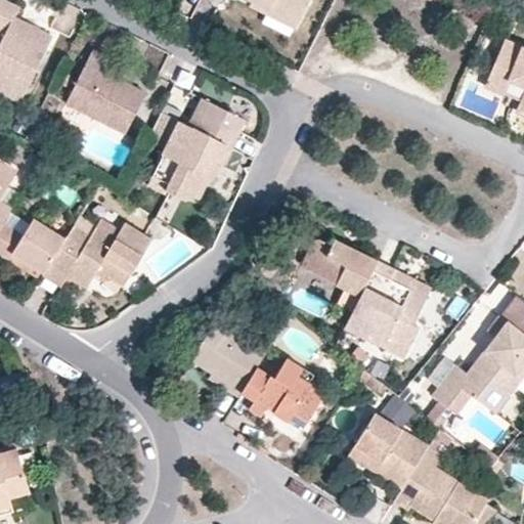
[(18,10),(0,0),(0,31),(5,34),(0,44),(0,86),(23,97),(52,40),(13,20),(18,10)]
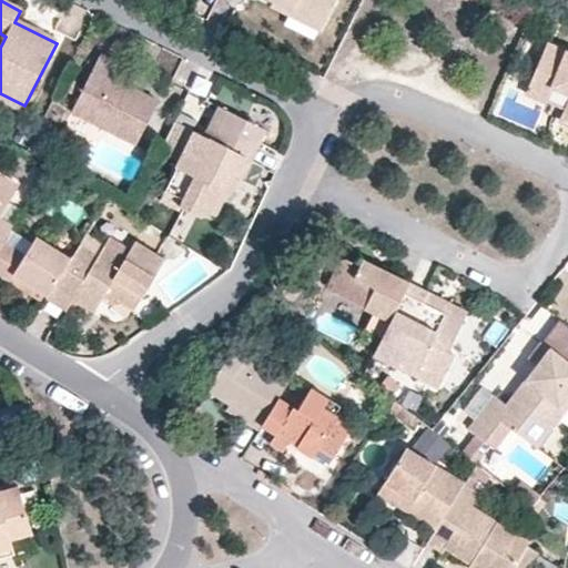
[(338,0),(266,0),(291,12),(296,1),(303,4),(301,9),(328,22),(338,0)]
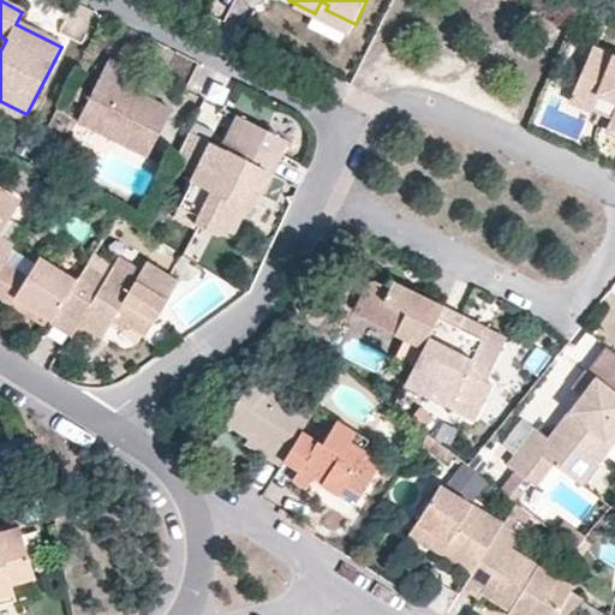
[(67,33),(83,40),(94,12),(79,6),(67,33)]
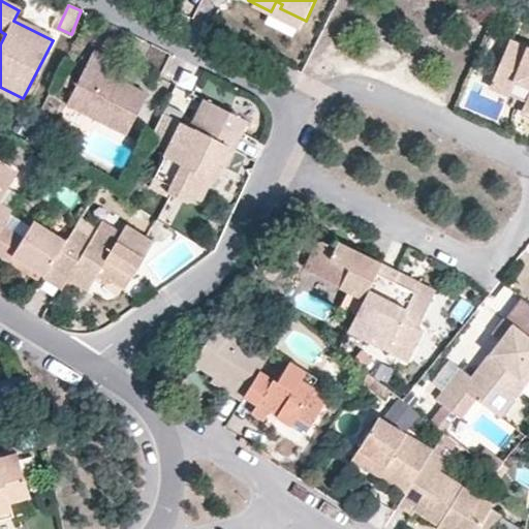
[(528,51),(510,43),(498,74),(516,82),(519,74),(528,78),(528,101),(524,115),(528,116),(528,51)]
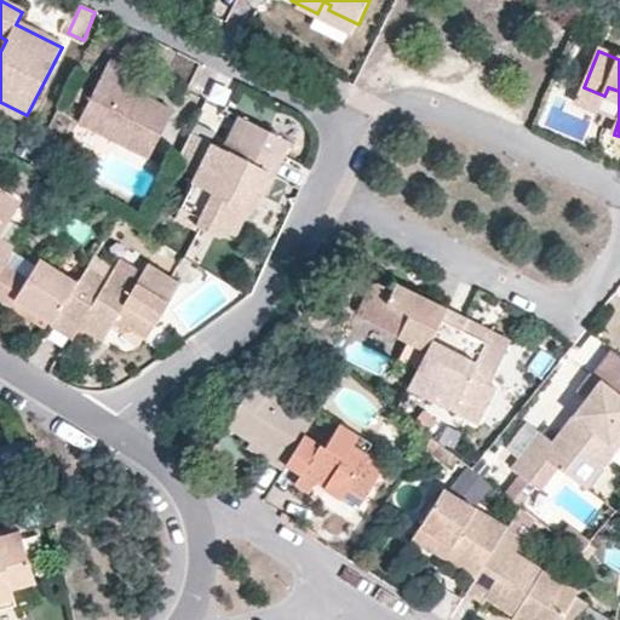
[(128,68),(110,58),(79,121),(148,155),(171,109),(120,85),(128,68)]
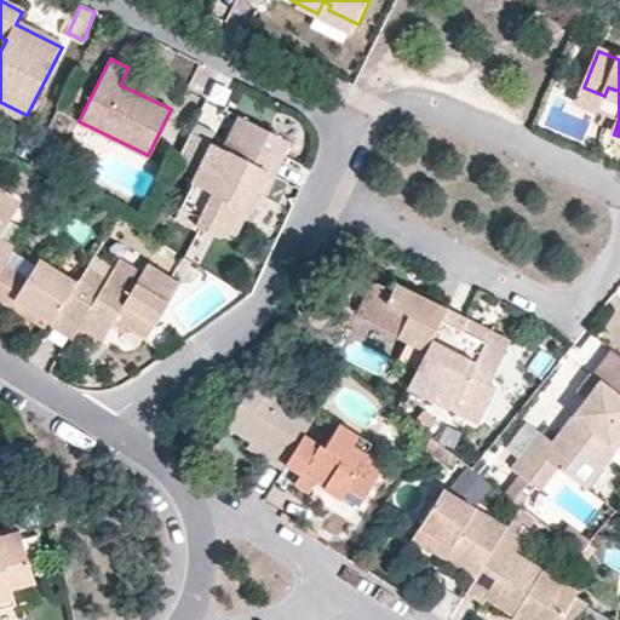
[(291,141),(246,119),(233,144),(236,153),(230,155),(229,150),(217,145),(213,143),(181,207),(200,217),(196,224),(219,236),(228,233),(240,211),(235,200),(245,183),(264,194),(291,141)]
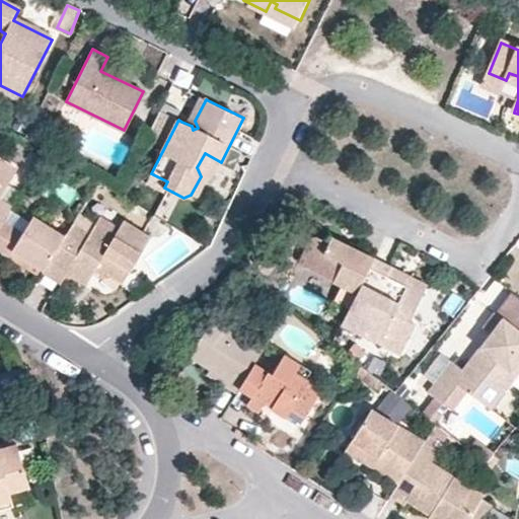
[(159,146),(171,116),(159,110),(146,141),(159,146)]
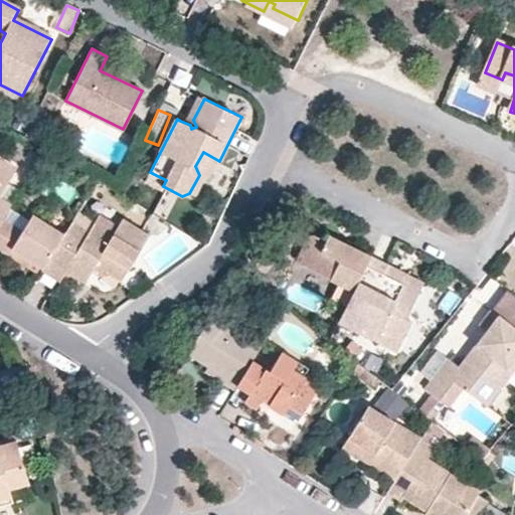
[(0,220),(2,217),(11,203),(6,199),(11,190),(3,186),(15,166),(0,156),(0,220)]
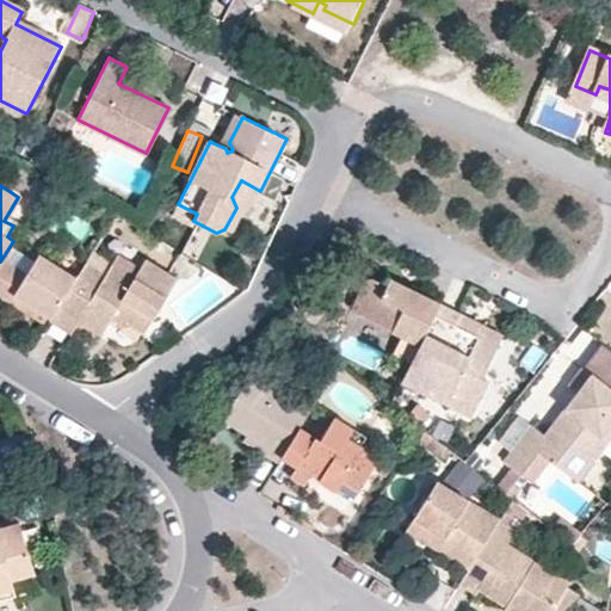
[(75,275),(85,259),(49,236),(39,252),(75,275)]
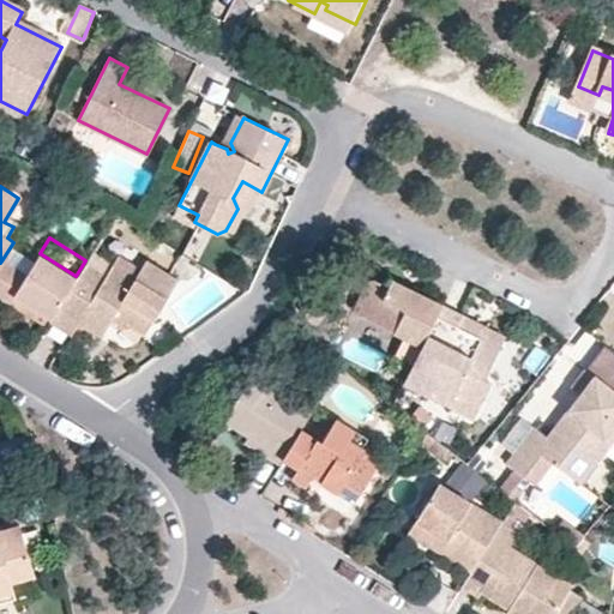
[(0,263),(0,296),(8,302),(12,296),(36,311),(49,319),(76,276),(40,253),(28,274),(2,259),(0,263)]
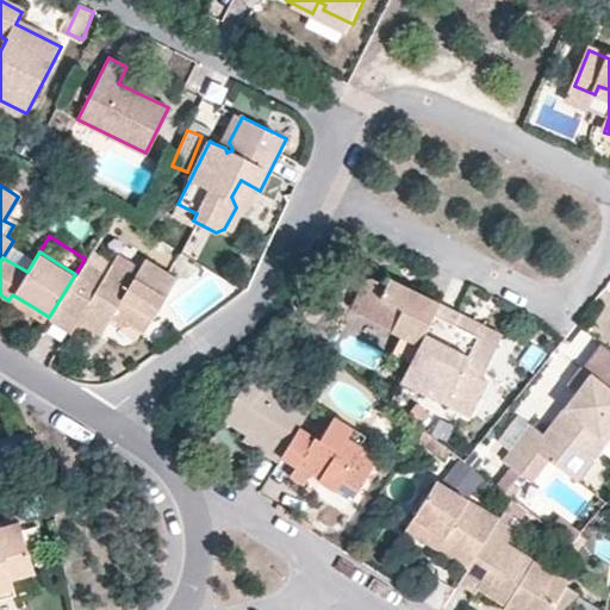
[(49,317),(48,318),(70,331),(76,319),(100,334),(107,323),(117,306),(128,313),(124,322),(141,331),(175,277),(144,257),(139,266),(117,253),(105,272),(85,259),(75,274),(49,317)]
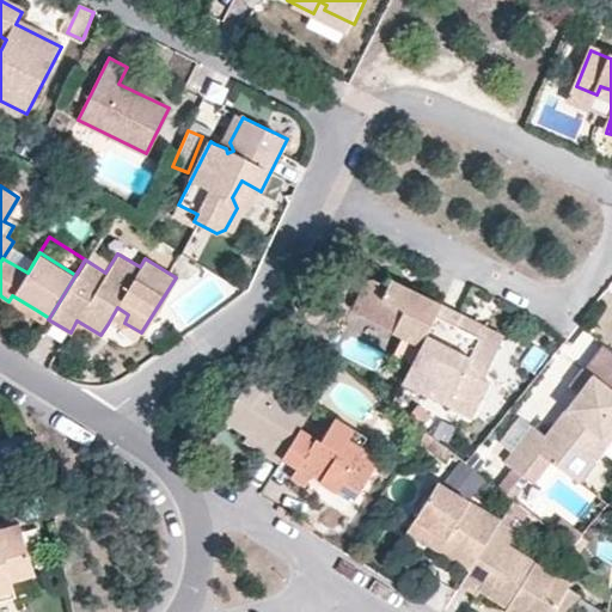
[(423,344),(444,305),(393,280),(391,286),(386,283),(383,281),(375,281),(369,283),(367,286),(363,289),(357,301),(356,305),(357,308),(359,311),(361,313),(368,317),(423,344)]
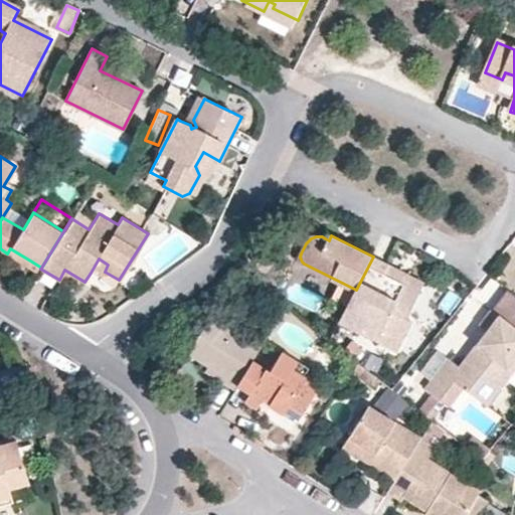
[(10,248),(7,253),(27,266),(30,261),(10,248)]
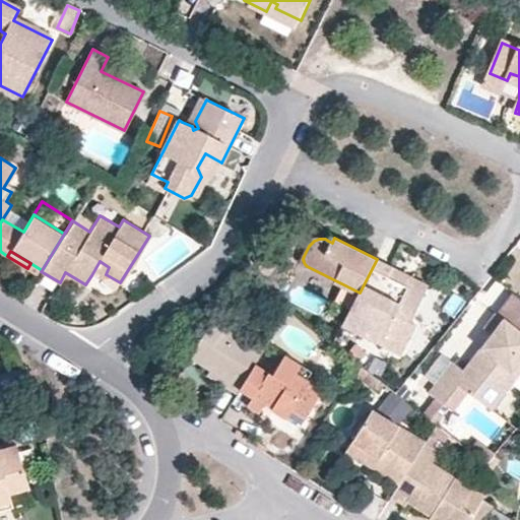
[(394,268),(377,259),(360,293),(344,325),(366,335),(374,321),(389,329),(382,342),(404,352),(417,324),(412,322),(425,296),(389,277),(394,268)]
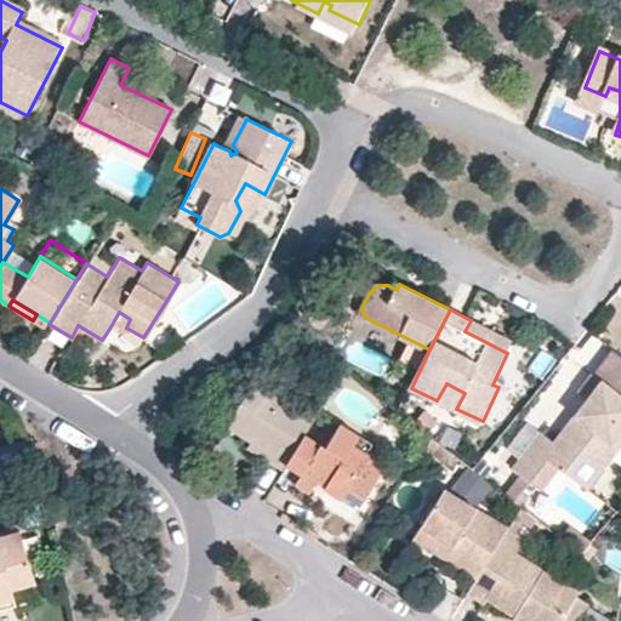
[(119,312),(109,329),(121,336),(126,328),(130,319),(119,312)]
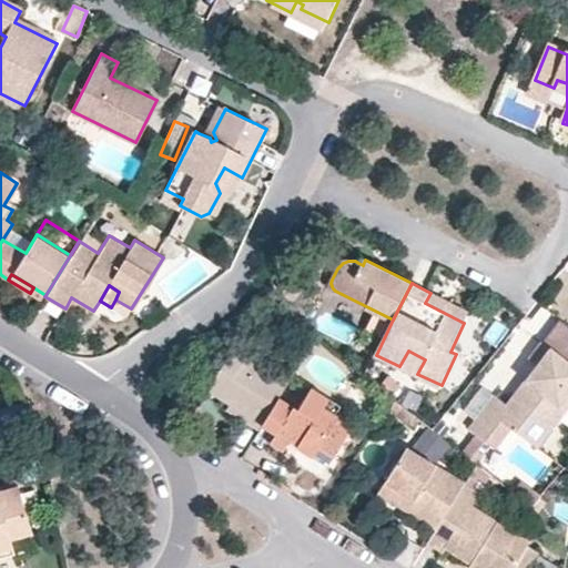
[(567,326),(558,318),(544,338),(567,355),(567,326)]
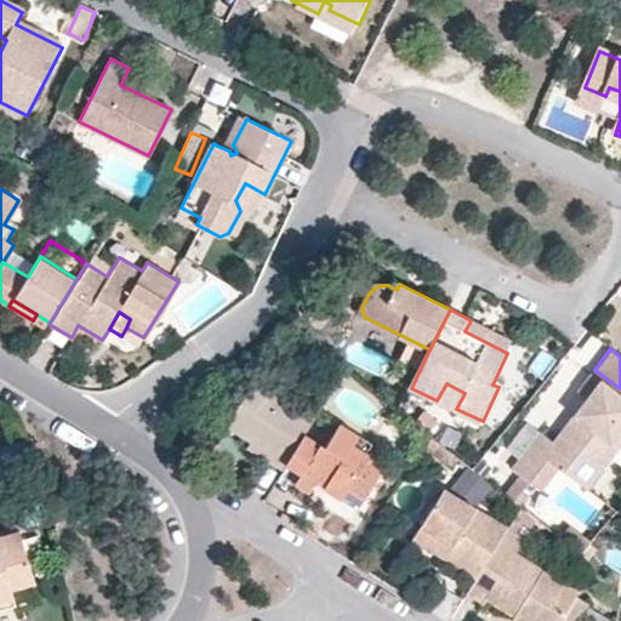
[(542,433),(516,468),(533,479),(558,446),(571,459),(582,444),(598,456),(620,428),(620,397),(620,399),(605,387),(592,404),(587,399),(552,442),(542,433)]
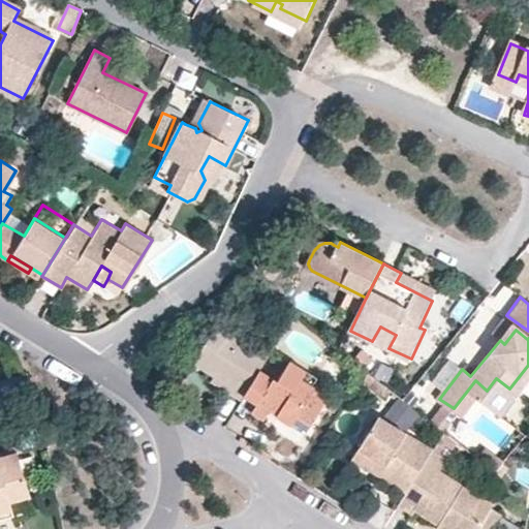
[(277,379),(259,369),(243,396),(255,403),(250,412),(262,421),(269,410),(305,432),(328,395),(300,378),(304,371),(288,361),(277,379)]
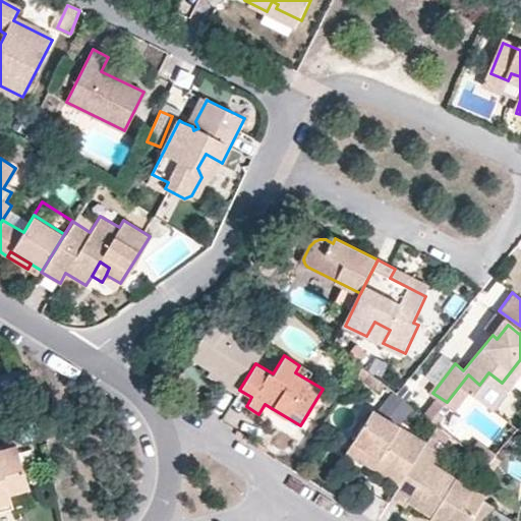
[(425,443),(373,410),(354,440),(380,456),(371,469),(398,486),(422,447),(425,443)]
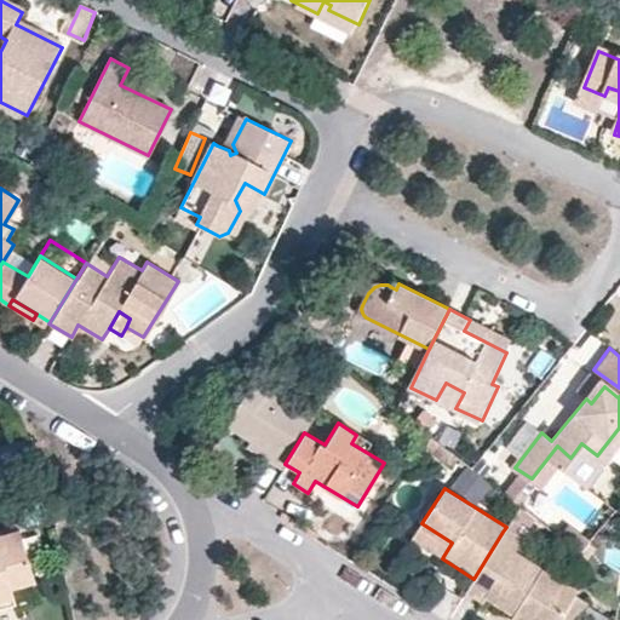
[(17,527),(0,530),(0,598),(11,596),(9,587),(32,581),(17,527)]
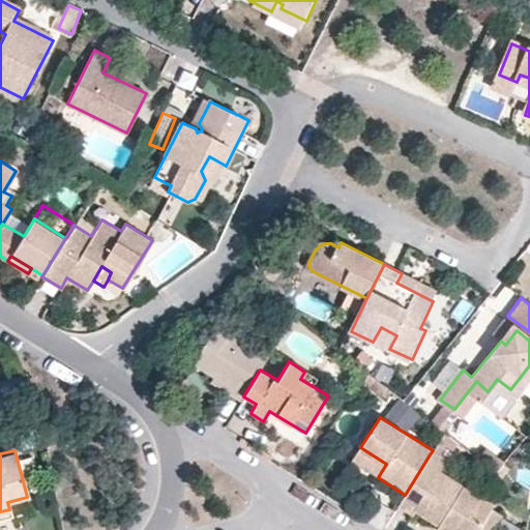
[(444,464),(430,454),(405,495),(398,507),(412,516),(415,511),(439,527),(442,523),(454,529),(476,529),(493,504),(440,471),(444,464)]
